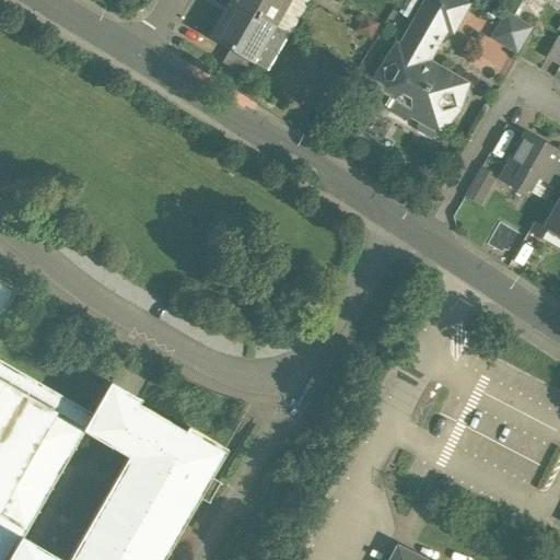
[(233,0),(232,3),(271,26),(287,0),(233,0)]
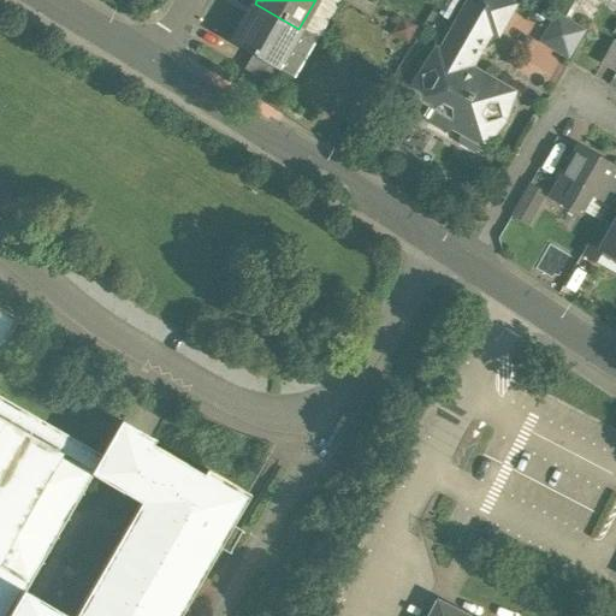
[(516,6),(504,0),(471,0),(463,16),(469,19),(495,33),(501,35),(516,6)]
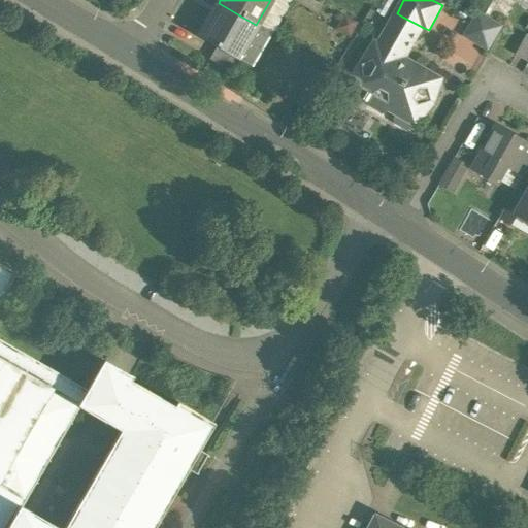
[(493,0),(476,0),(473,7),(486,14),(493,0)]
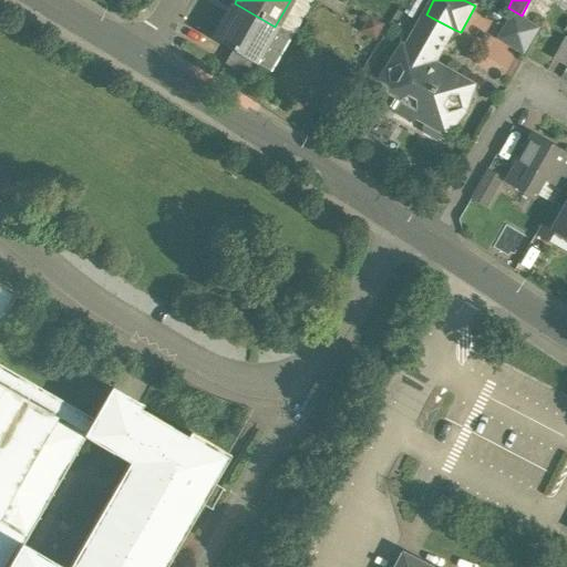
[(275,27),(235,3),(214,41),(232,52),(254,64),(275,27)]
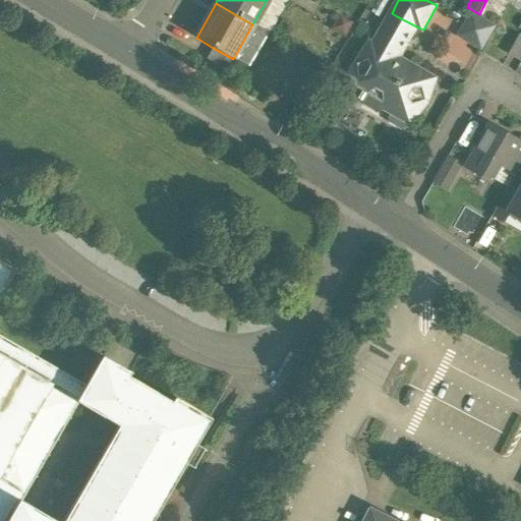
[(397,16),(375,52),(366,47),(342,89),(354,96),(354,95),(360,99),(359,101),(362,103),(367,96),(396,111),(398,107),(415,116),(428,102),(436,79),(399,58),(418,27),(397,16)]
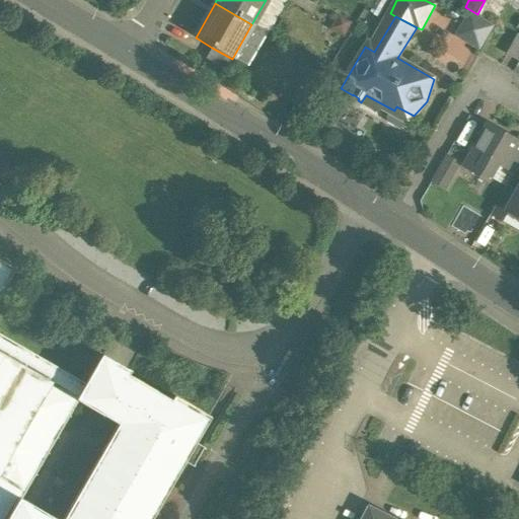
[(518,61),(518,34),(507,54),(518,61)]
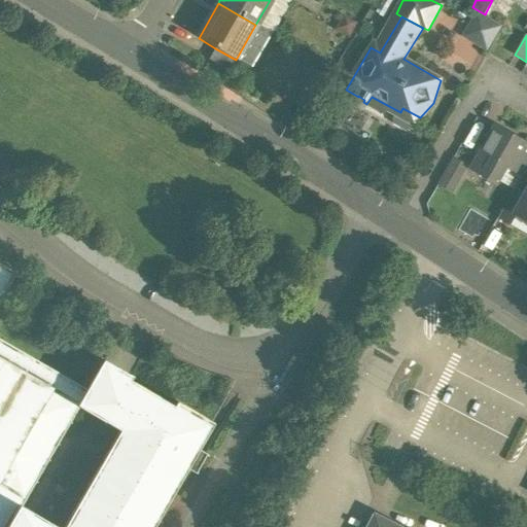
[(236,60),(215,48),(209,60),(229,71),(236,60)]
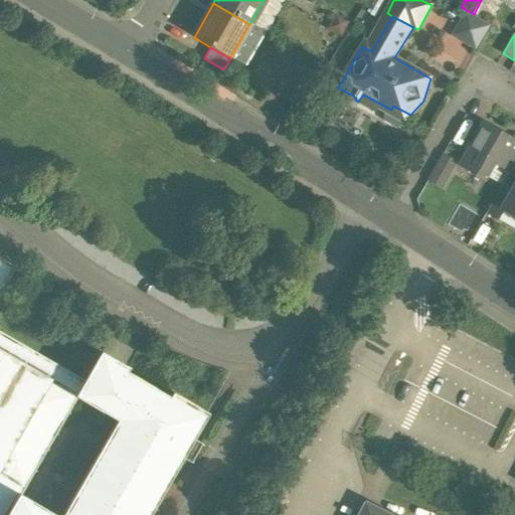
[(514,141),(486,124),(463,164),(479,174),(489,159),(501,165),(514,141)]
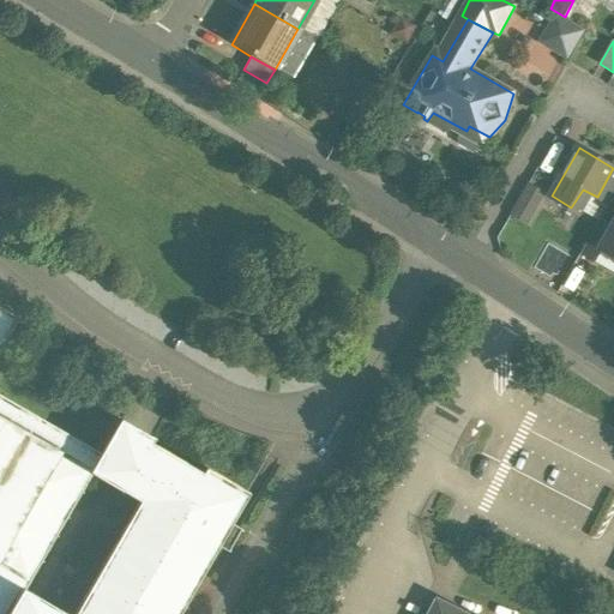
[(613,167),(613,168),(597,197),(609,204),(613,197),(613,167)]
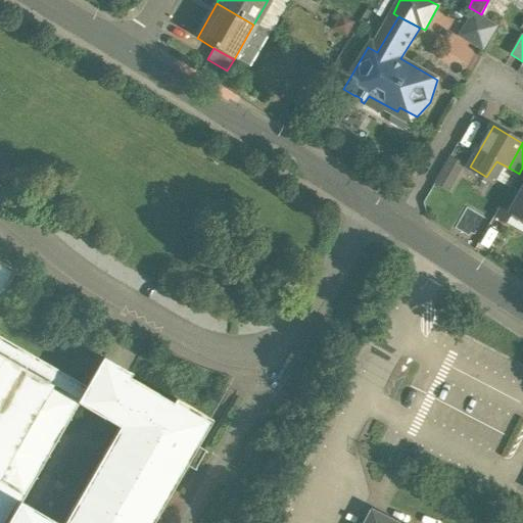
[(453,191),(467,163),(452,155),(436,183),(453,191)]
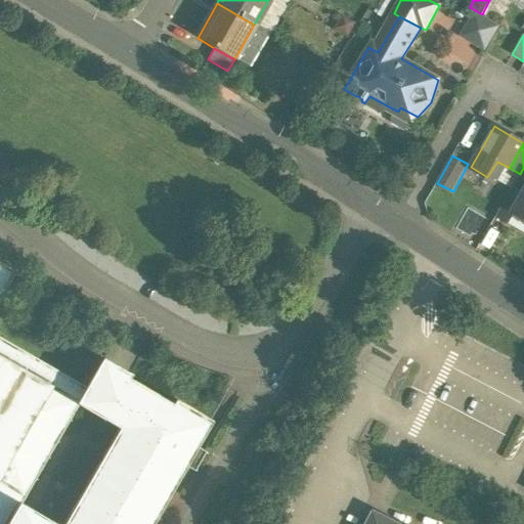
[(523,192),(513,186),(495,216),(508,223),(515,212),(514,212),(523,192)]
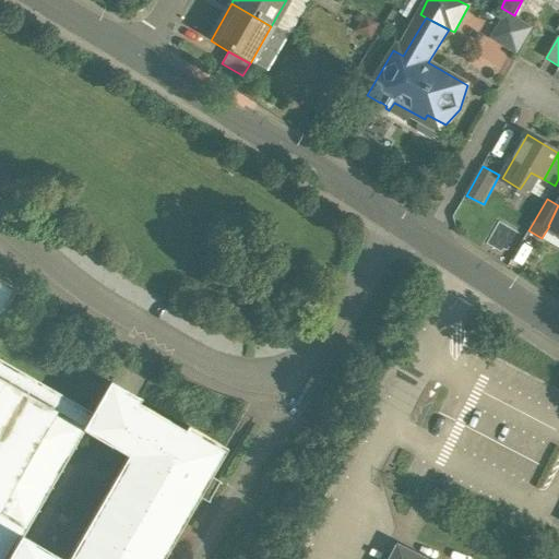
[(558,205),(548,226),(549,226),(558,232),(558,205)]
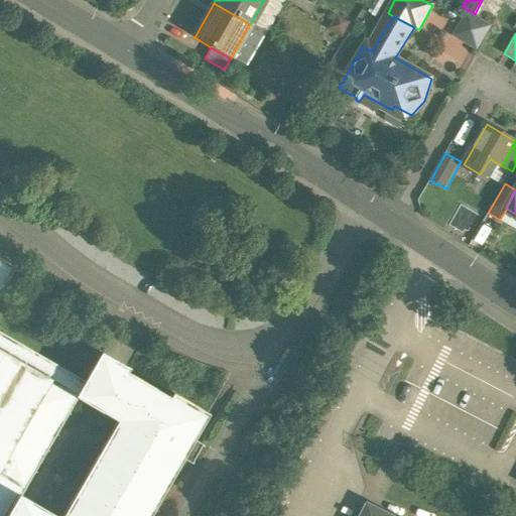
[(0,334),(0,294),(15,269),(0,260),(0,515),(149,515),(183,459),(191,464),(203,445),(194,440),(209,415),(173,394),(170,399),(99,358),(85,383),(0,334)]
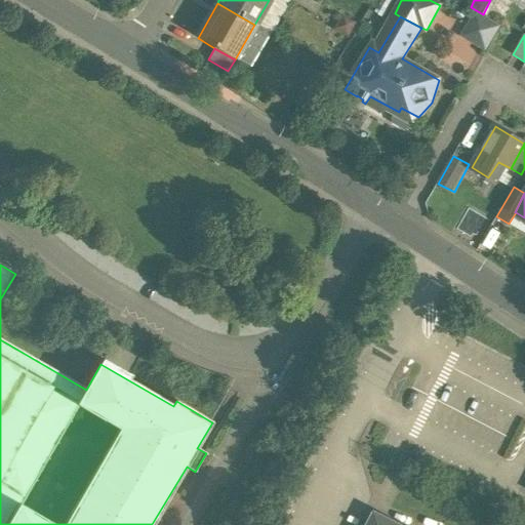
[(395,524),(376,516),(371,524),(395,524)]
